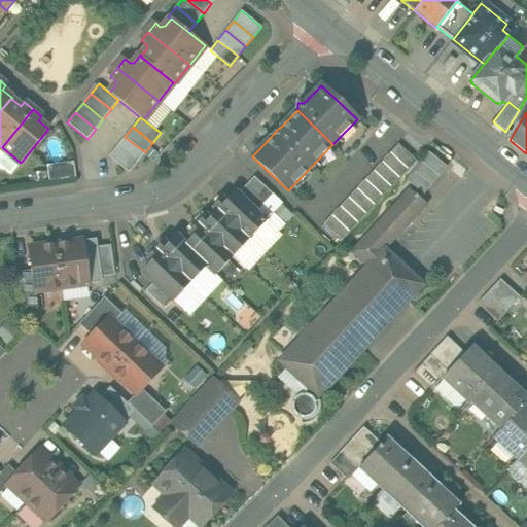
[(145,152),(125,137),(117,146),(137,163),(145,152)]
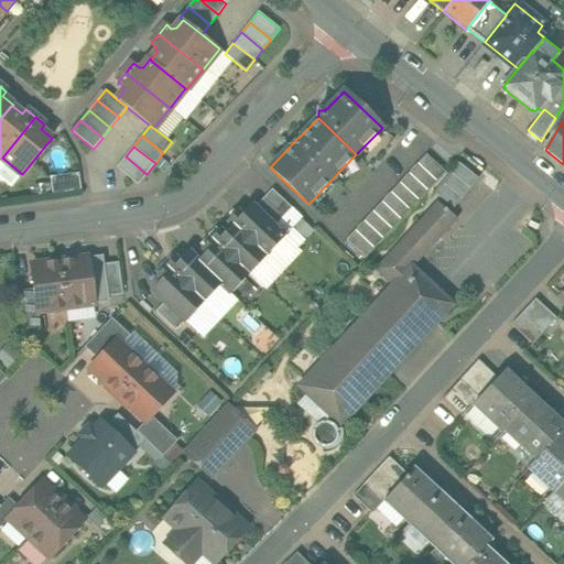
[(445,172),(426,154),(418,163),(436,182),(445,172)]
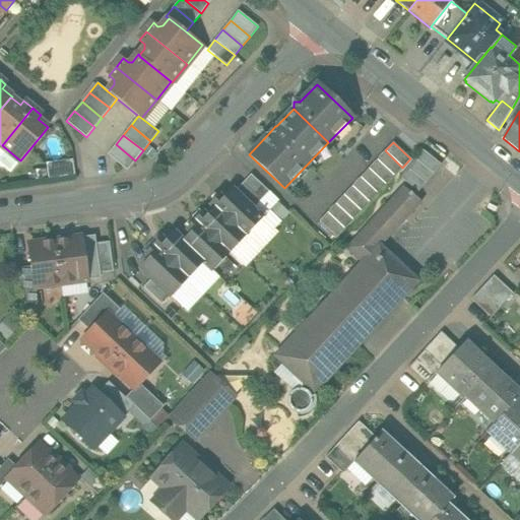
[(135,160),(116,144),(108,154),(127,170),(135,160)]
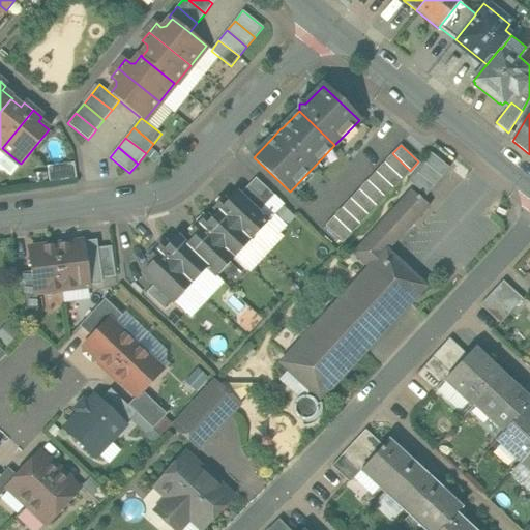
[(449,168),(431,152),(423,162),(442,177),(449,168)]
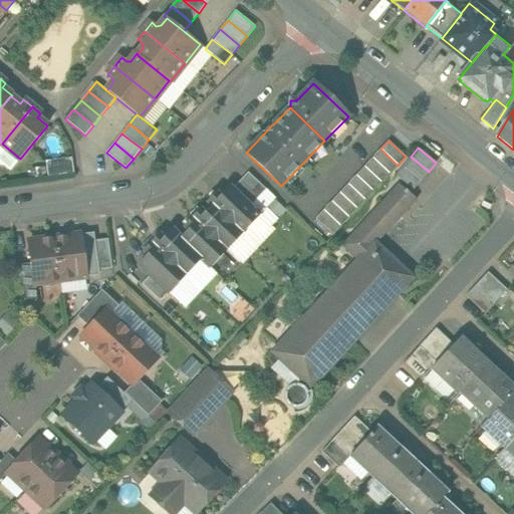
[(398,166),(380,149),(372,158),(390,174),(398,166)]
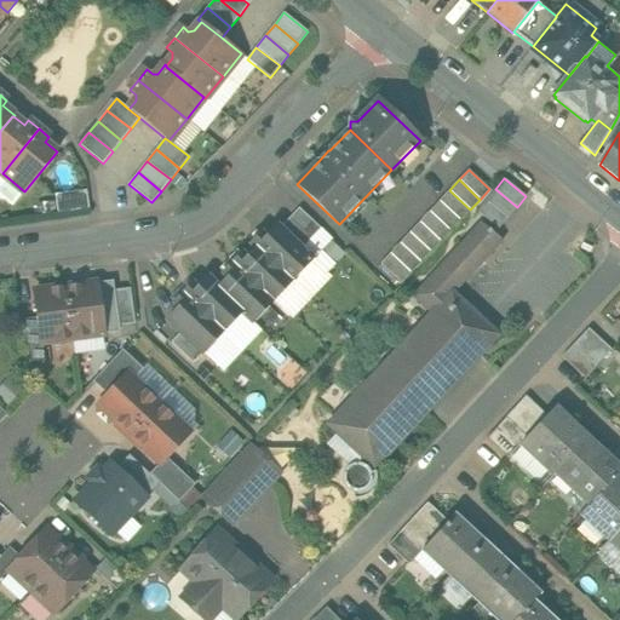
[(517,207),(495,189),(486,200),(507,218),(517,207)]
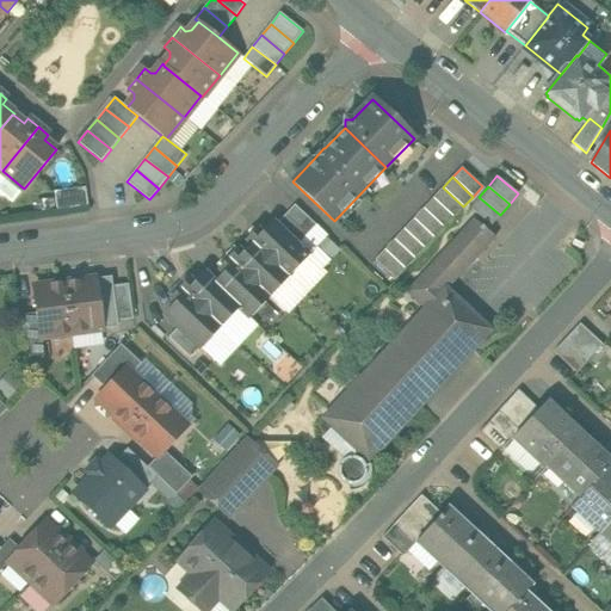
[(57,189),(57,205),(87,204),(86,187),(57,189)]
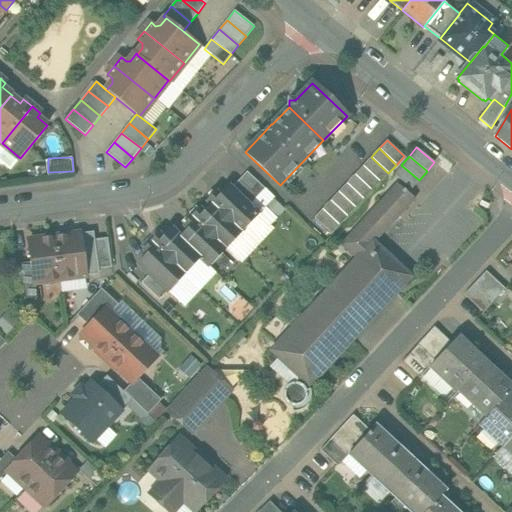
[(388,173),(371,157),(362,166),(380,182),(388,173)]
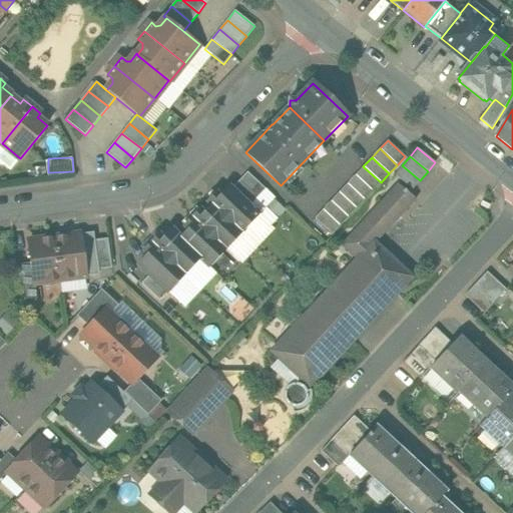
[(420,180),(402,165),(395,174),(413,189),(420,180)]
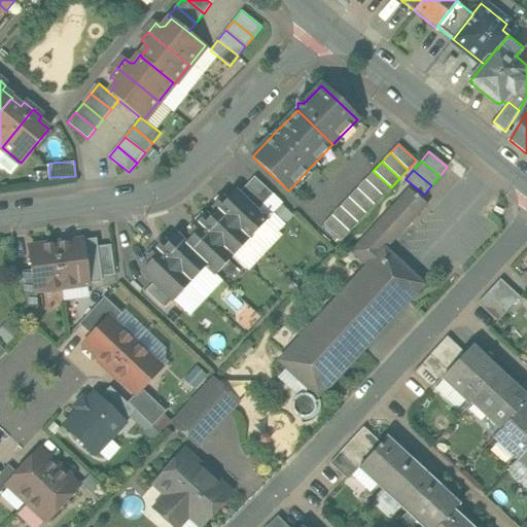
[(391,187),(373,171),(364,179),(383,197),(391,187)]
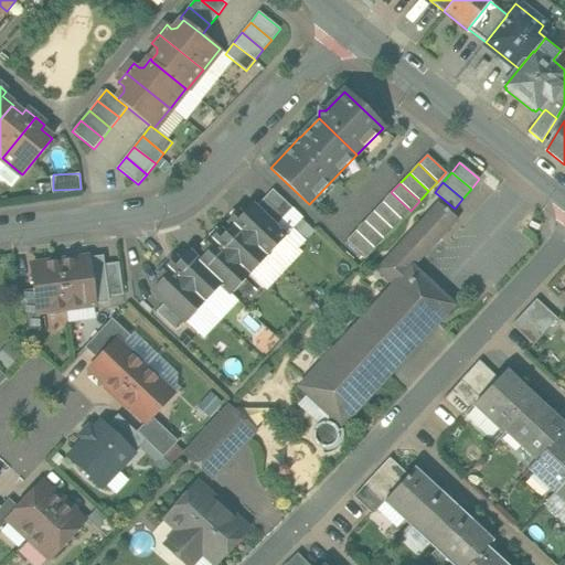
[(292,209),(273,190),(264,200),(283,217),(292,209)]
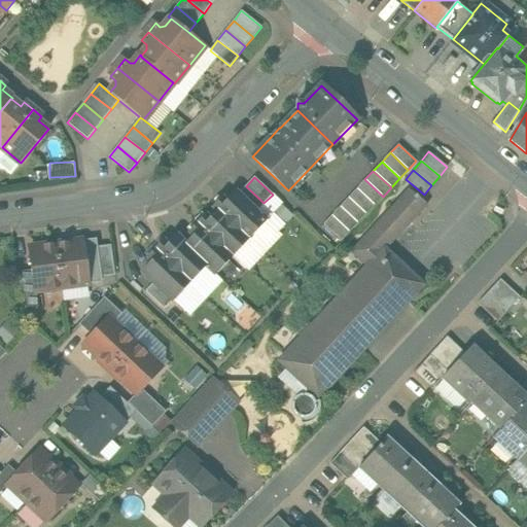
[(383,197),(364,179),(356,188),(375,205),(383,197)]
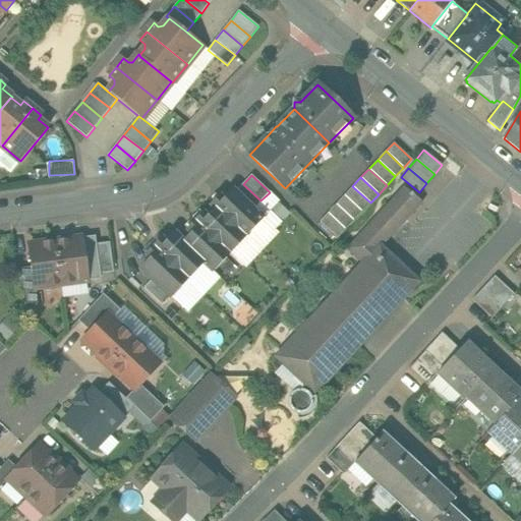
[(261,200),(243,184),(235,193),(252,210),(261,200)]
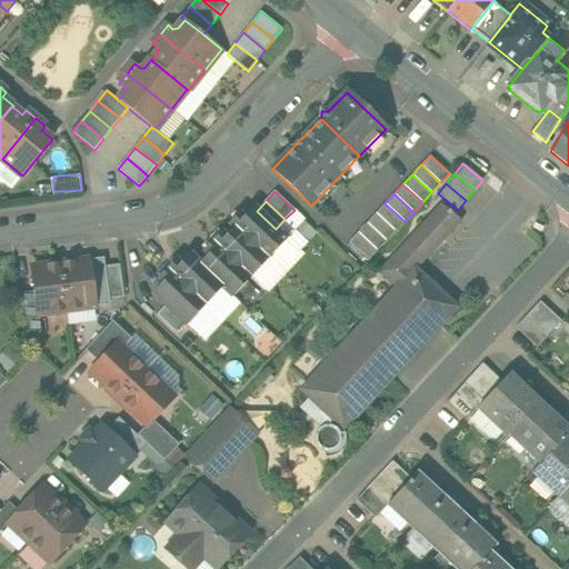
[(358,328),(401,368),(458,308),(416,269),(461,220),(441,203),(378,271),(396,288),(358,328)]
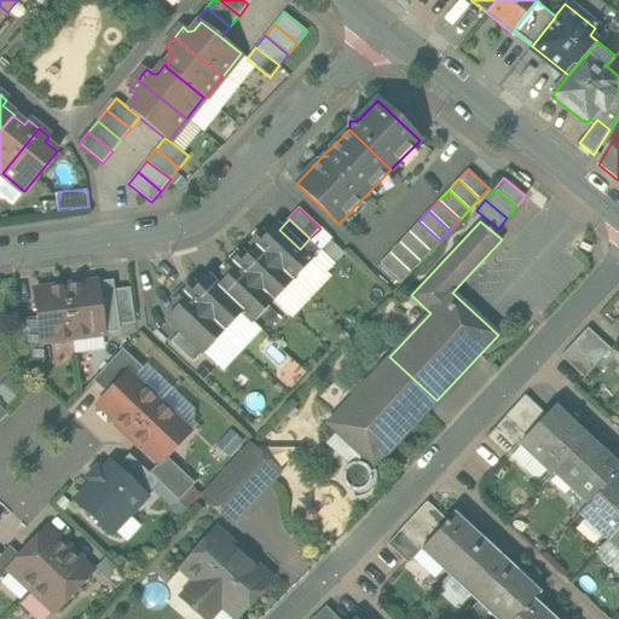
[(440,241),(418,221),(409,232),(431,252),(440,241)]
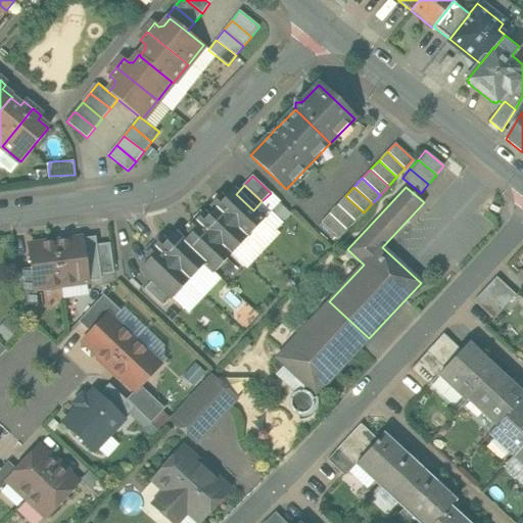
[(236,194),(232,190),(224,200),(220,196),(210,204),(215,208),(216,208),(247,238),(264,220),(253,210),(236,194)]
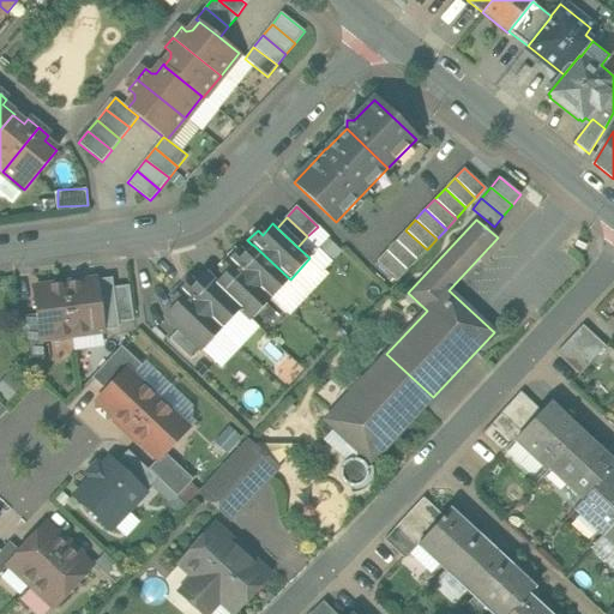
[(427,250),(405,230),(396,240),(417,260),(427,250)]
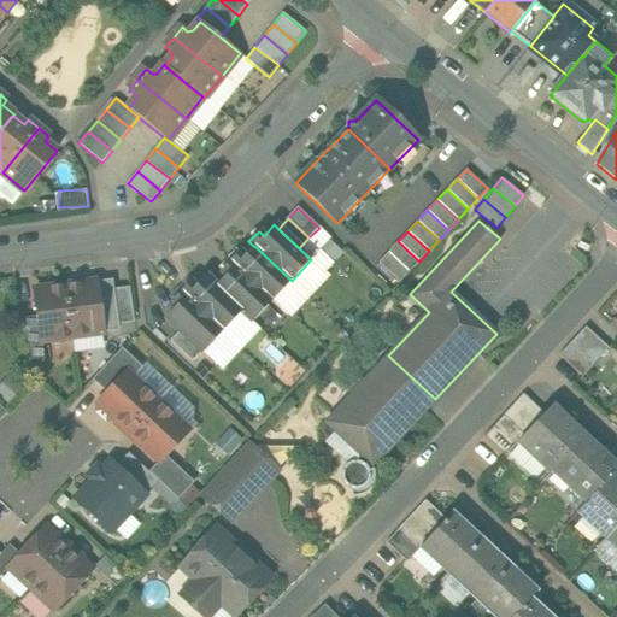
[(419,262),(398,241),(388,252),(409,271),(419,262)]
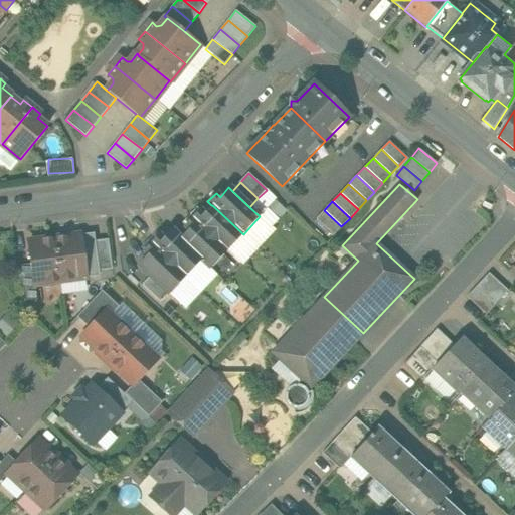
[(243,234),(212,205),(211,205),(204,213),(200,210),(192,218),(227,250),(243,234)]
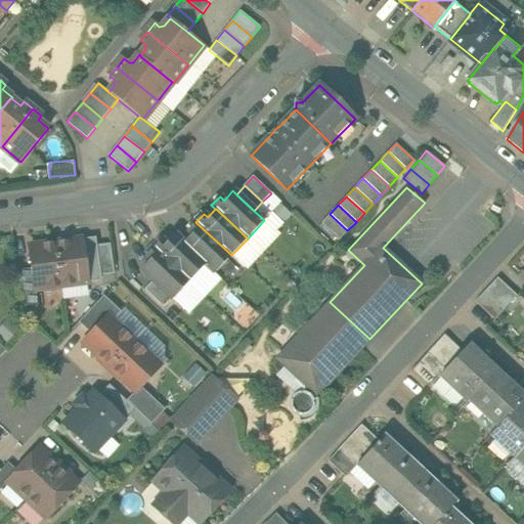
[(347,230),(330,214),(321,223),(339,239),(347,230)]
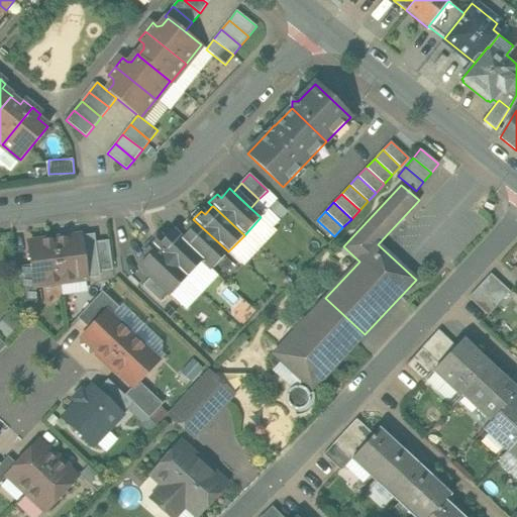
[(228,251),(193,219),(186,227),(190,231),(182,239),(181,239),(203,260),(202,261),(211,270),(228,251)]
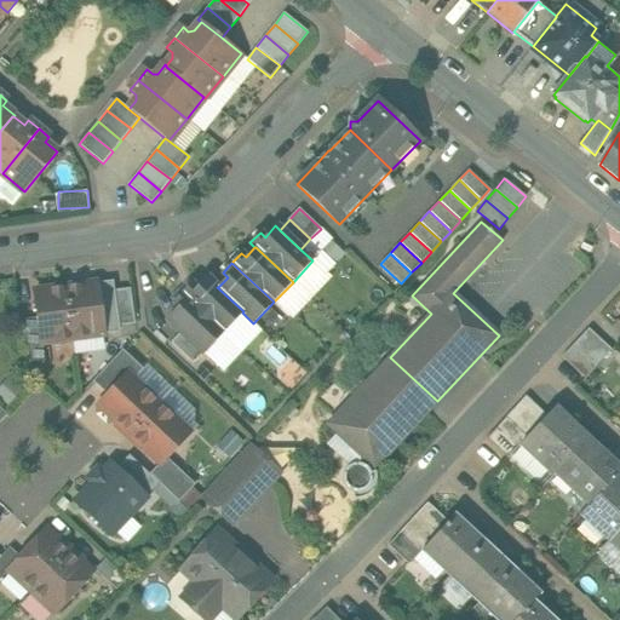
[(218,287),(207,276),(196,287),(191,283),(182,293),(224,332),(242,313),(244,311),(217,287),(218,287)]
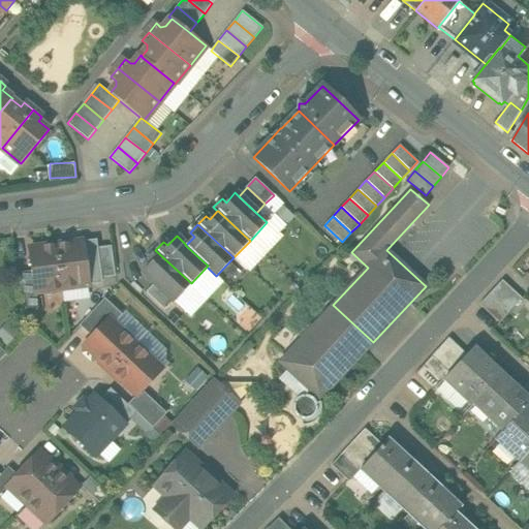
[(83,242),(56,245),(62,288),(89,284),(86,265),(83,242)]
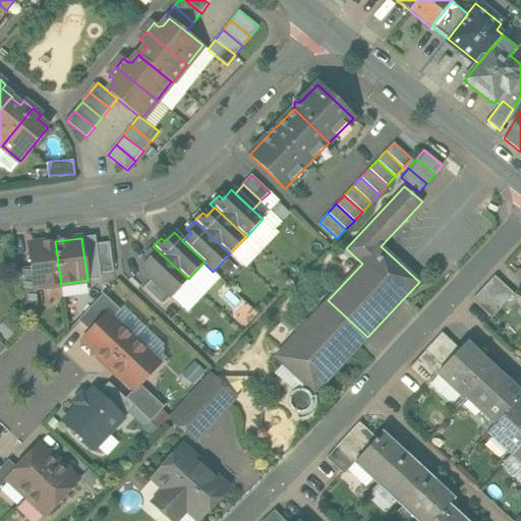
[(55,241),(29,245),(32,267),(35,287),(36,287),(61,284),(55,241)]
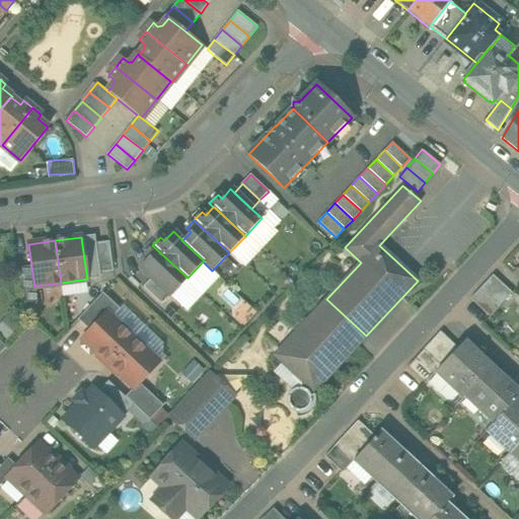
[(188,278),(152,245),(145,253),(149,256),(140,267),(152,278),(169,294),(170,295),(188,278)]
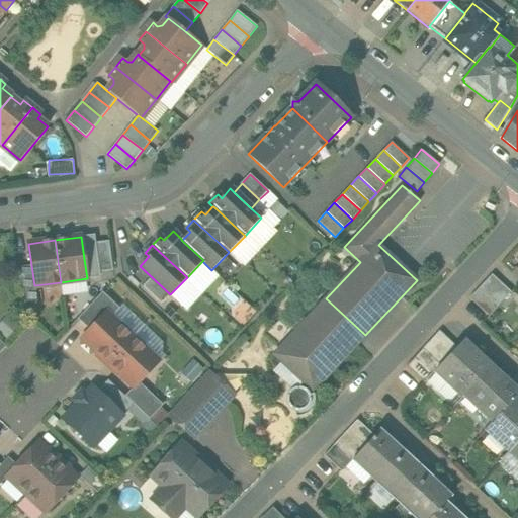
[(96,257),(84,259),(87,278),(88,287),(100,285),(96,257)]
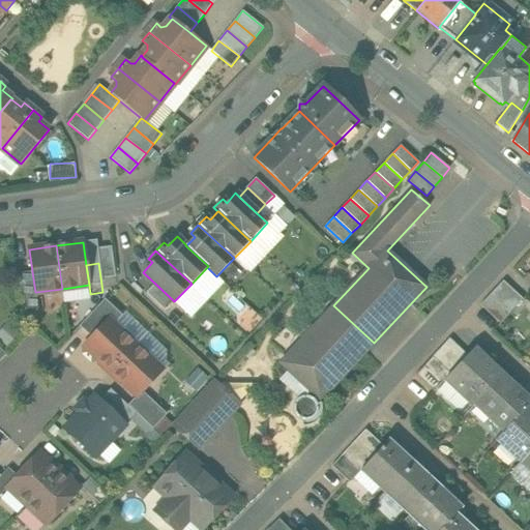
[(32,271),(17,273),(22,311),(38,308),(36,292),(35,292),(32,271)]
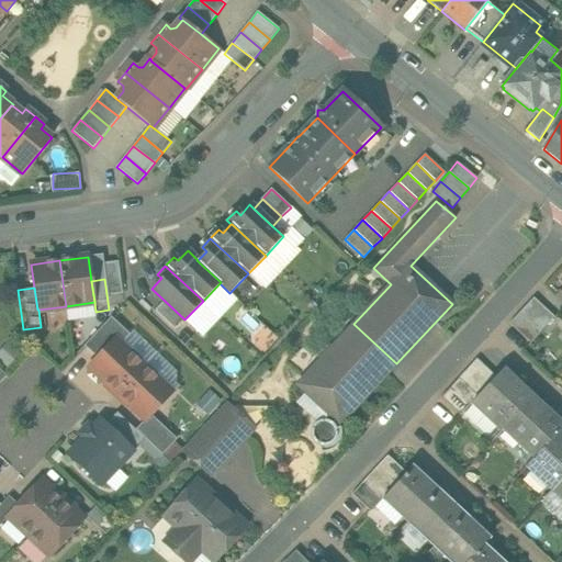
[(554,317),(534,298),(521,311),(542,329),(554,317)]
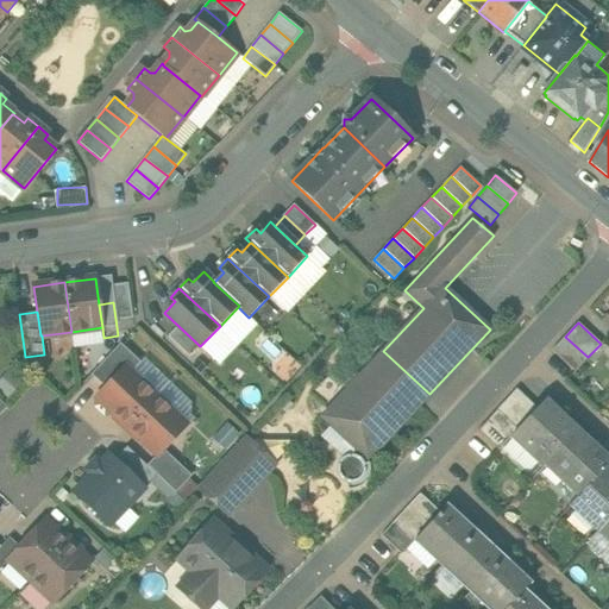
[(199,345),(179,326),(169,337),(189,356),(199,345)]
